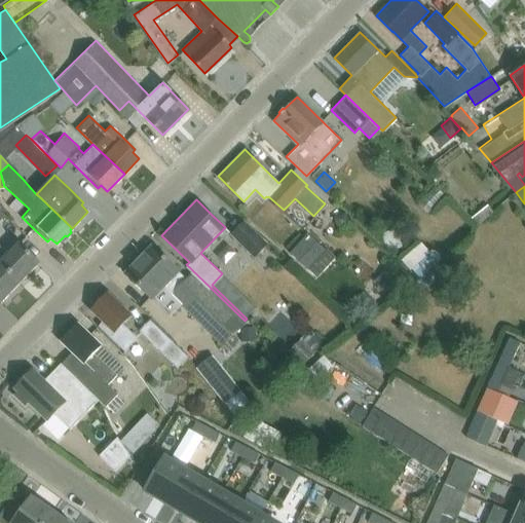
[(255,256),(267,243),(242,219),(230,232),(255,256)]
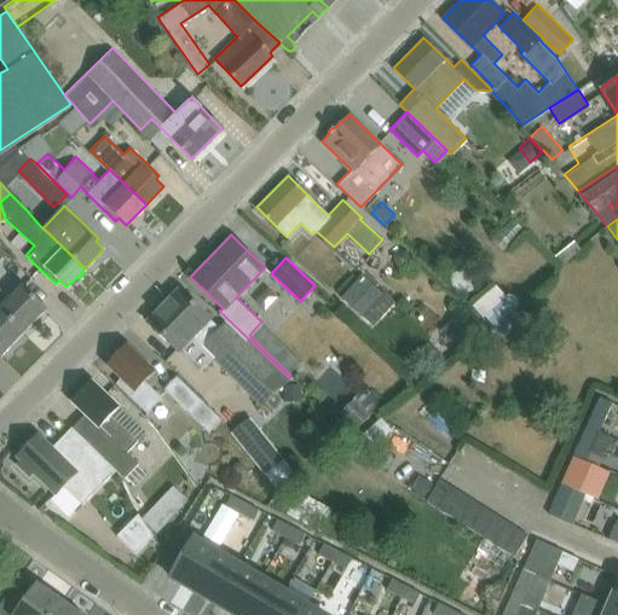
[(468,273),(450,278),(454,293),(456,293),(472,288),(468,273)]
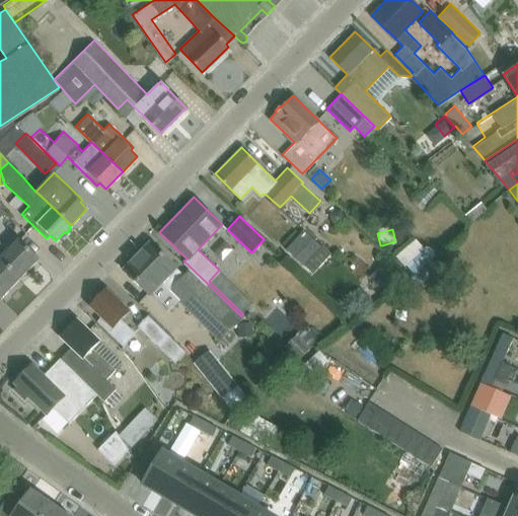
[(431,270),(449,253),(429,231),(411,248),(431,270)]
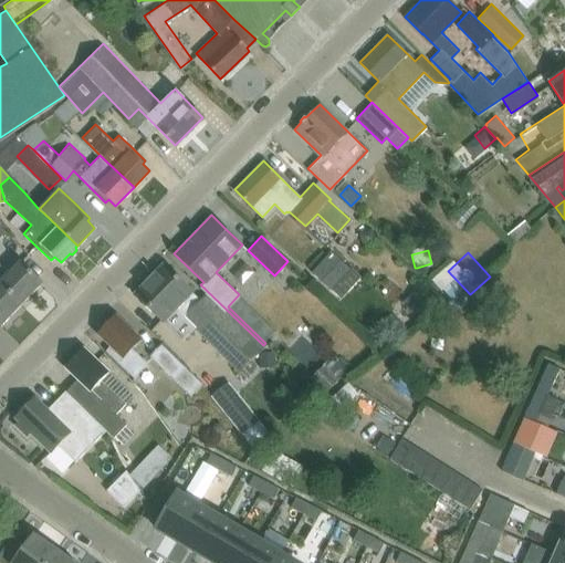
[(304,282),(314,267),(301,257),(290,272),(304,282)]
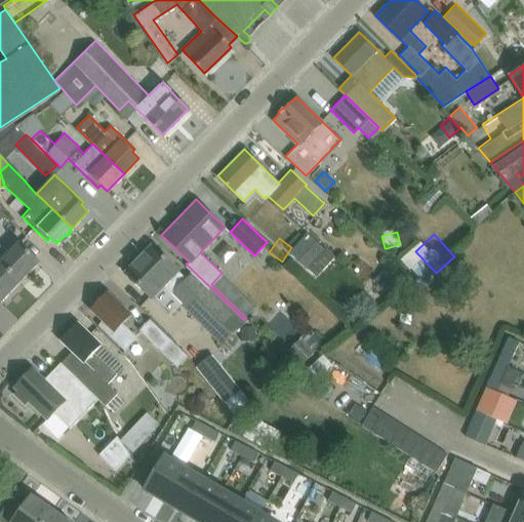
[(38,262),(24,247),(16,240),(6,250),(0,243),(0,262),(19,281),(38,262)]
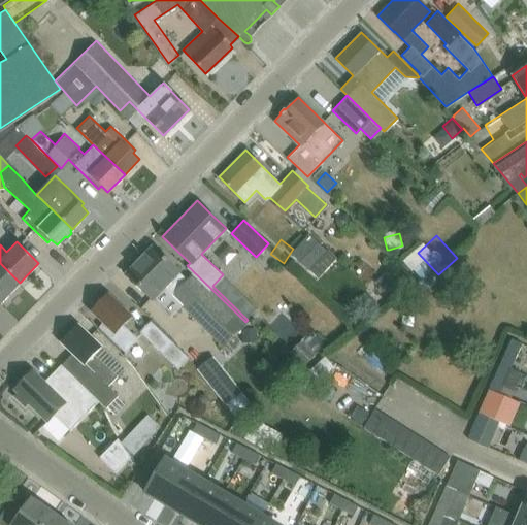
[(185,279),(166,260),(152,245),(125,273),(139,288),(170,316),(180,305),(221,346),(217,349),(223,356),(230,349),(225,343),(243,325),(245,322),(187,265),(186,267),(191,272),(185,279)]
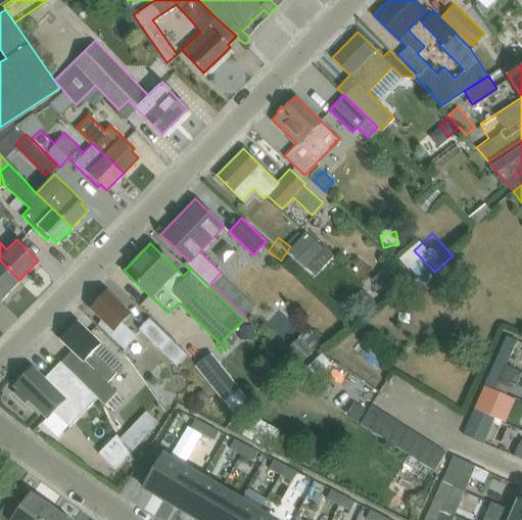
[(0,299),(19,280),(0,261),(0,299)]
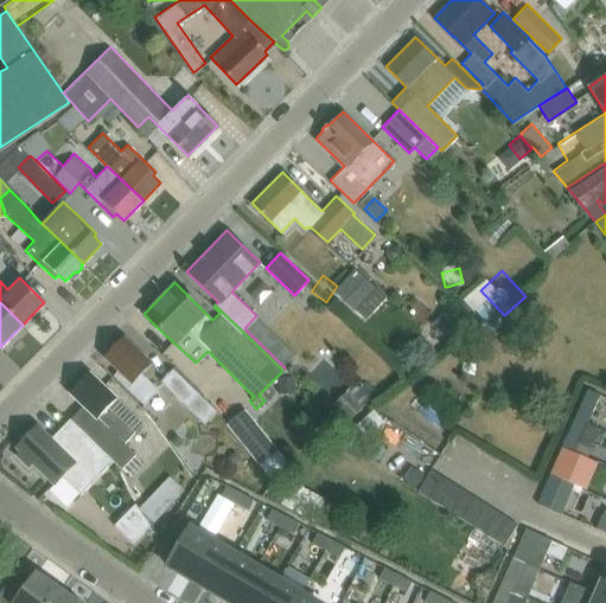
[(421,357),(431,346),(418,334),(408,344),(421,357)]
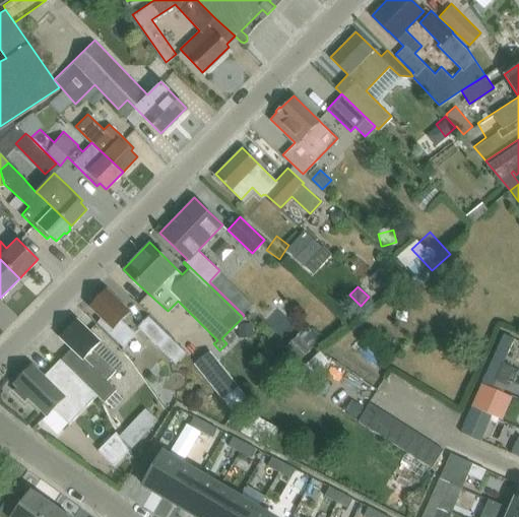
[(128,310),(106,288),(89,306),(101,317),(96,321),(122,346),(135,332),(120,318),(128,310)]
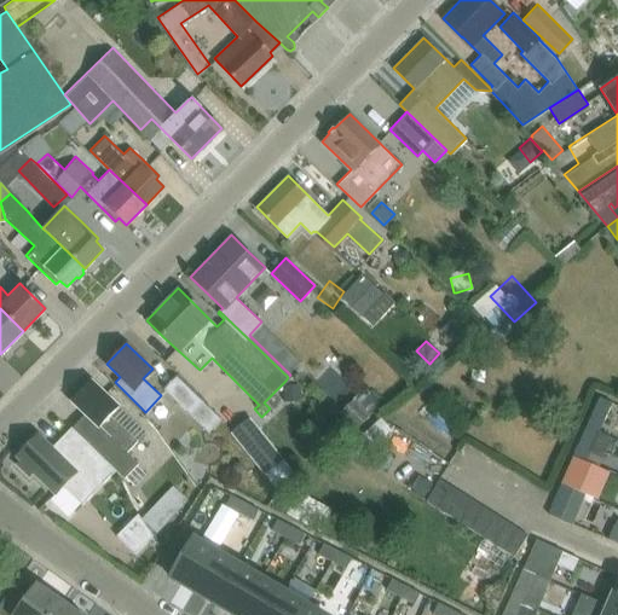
[(471,367),(468,378),(483,381),(484,370),(471,367)]
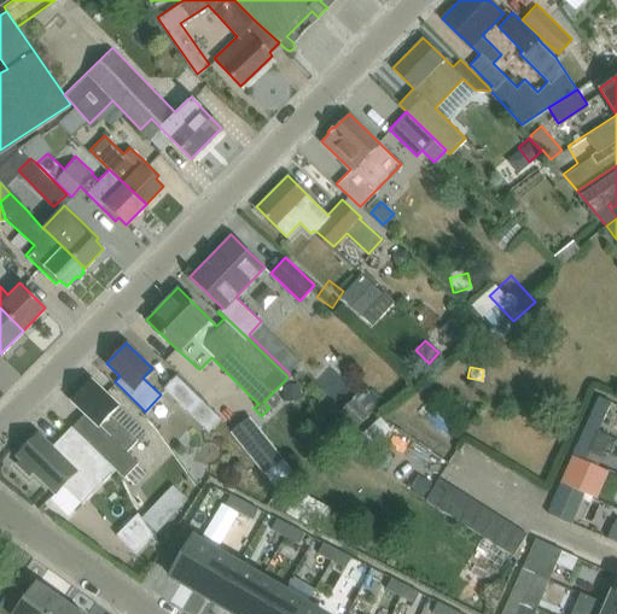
[(207,430),(219,416),(175,374),(163,386),(186,409),(207,430)]
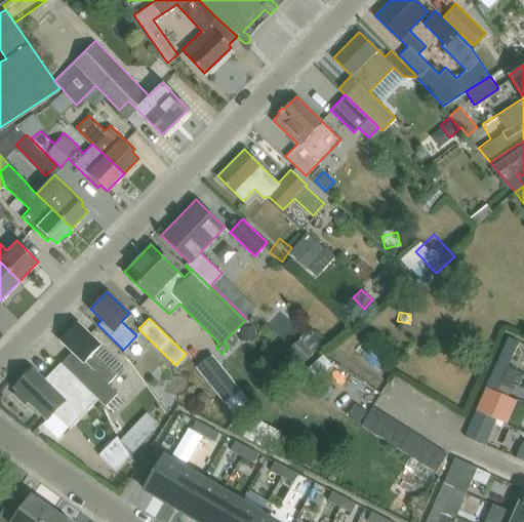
[(202,348),(211,338),(192,321),(184,330),(202,348)]
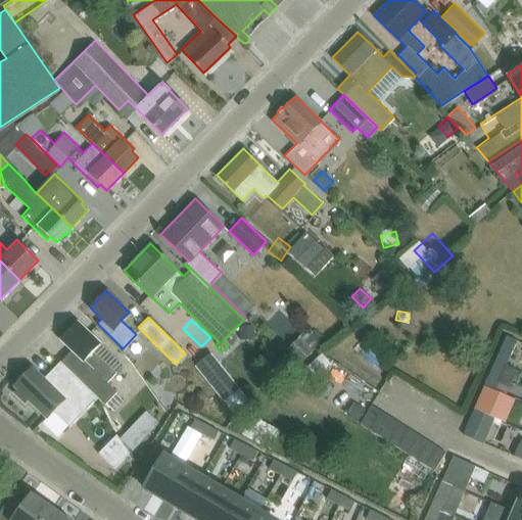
[(77,321),(60,338),(70,349),(60,361),(97,396),(104,404),(116,390),(106,381),(115,372),(109,367),(110,366),(102,358),(101,359),(92,350),(99,342),(91,335),(77,321)]
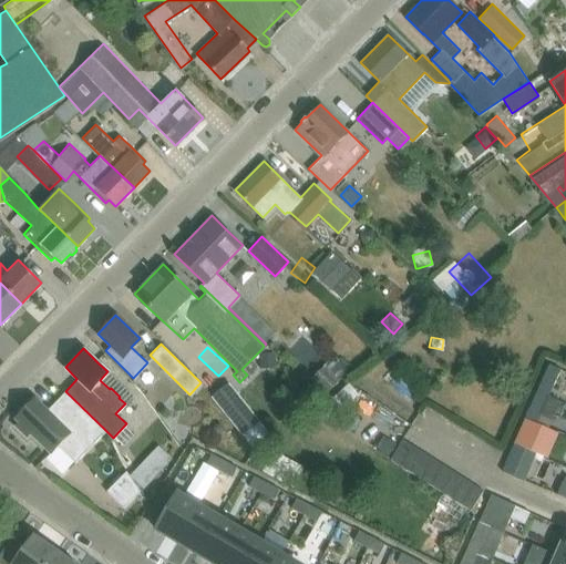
[(274,351),(258,352),(259,368),(274,368),(274,351)]
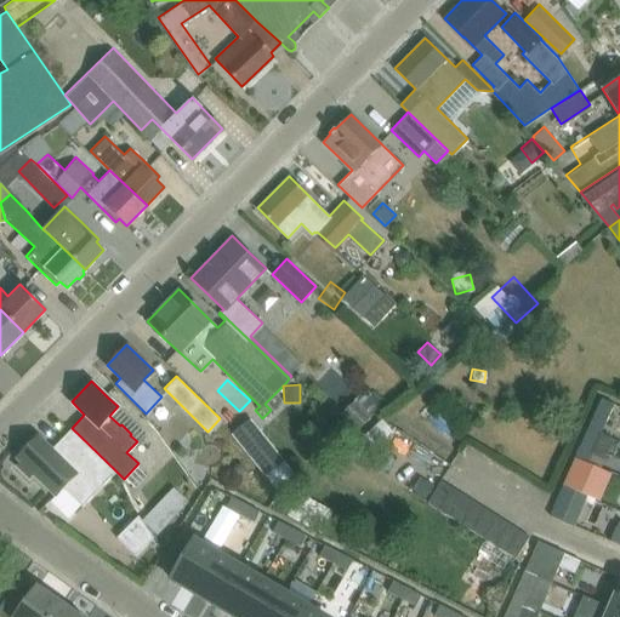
[(587,424),(601,430),(614,401),(601,395),(587,424)]
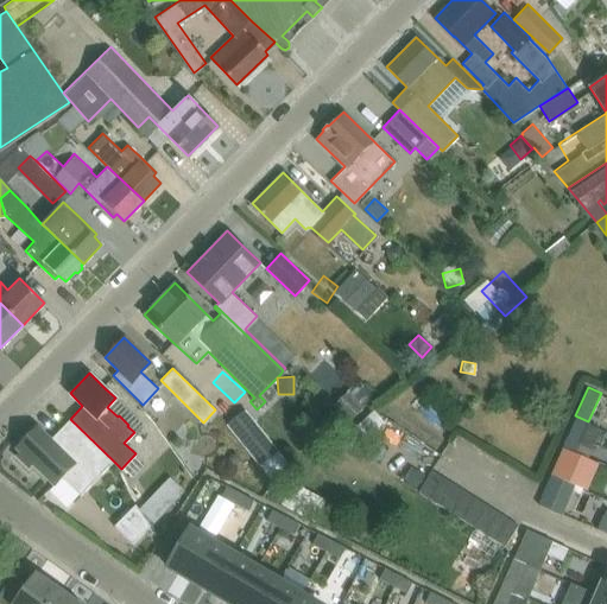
[(430,396),(442,430),(463,421),(453,389),(430,396)]
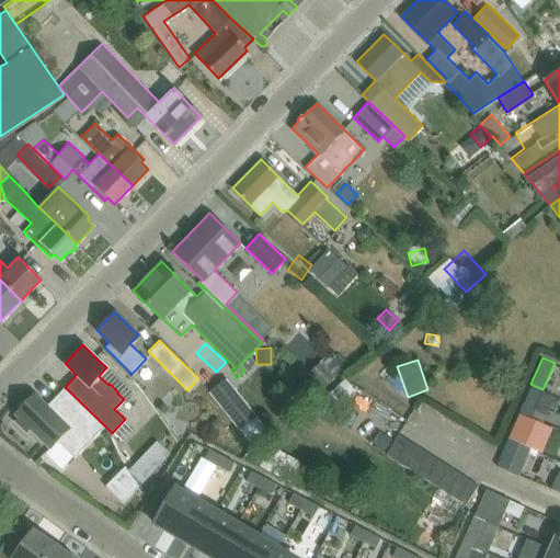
[(129,398),(140,388),(125,374),(115,384),(129,398)]
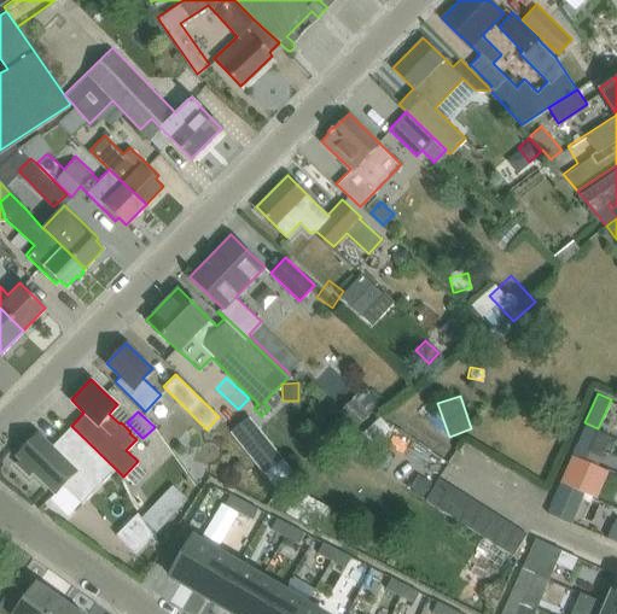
[(598,428),(585,422),(571,452),(585,458),(585,457),(598,463),(610,433),(598,428)]
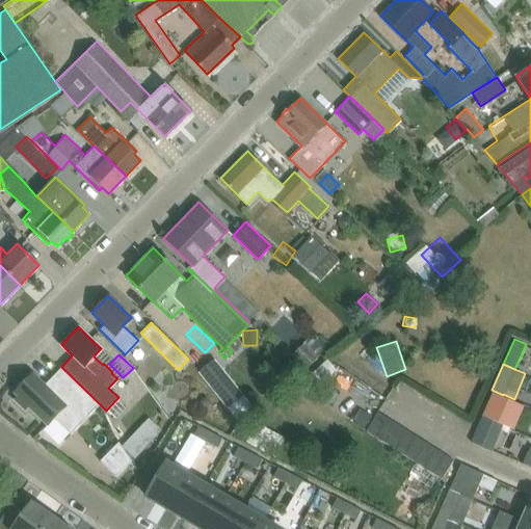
[(70,433),(99,403),(61,367),(44,384),(33,373),(14,392),(17,395),(14,399),(24,410),(28,405),(47,424),(53,417),(70,433)]
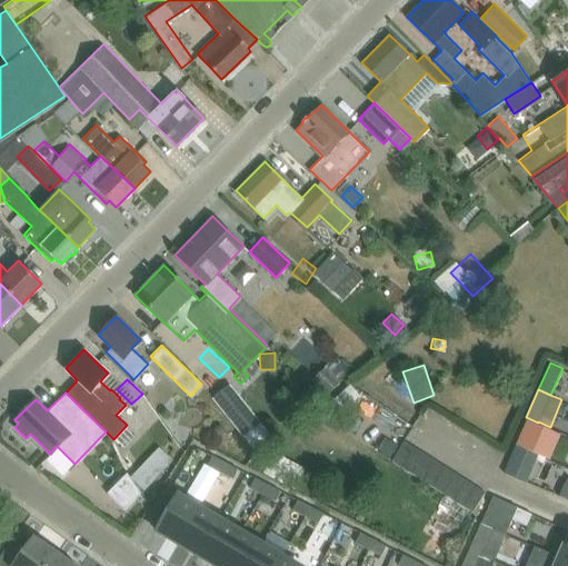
[(527,447),(534,434),(538,423),(526,417),(515,444),(538,453),(527,447)]
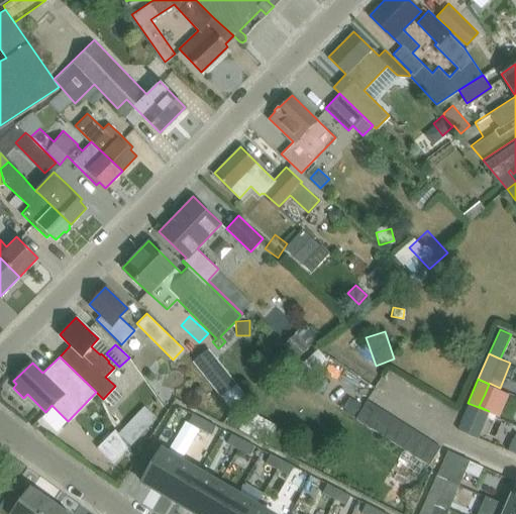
[(349,395),(343,406),(353,412),(360,402),(349,395)]
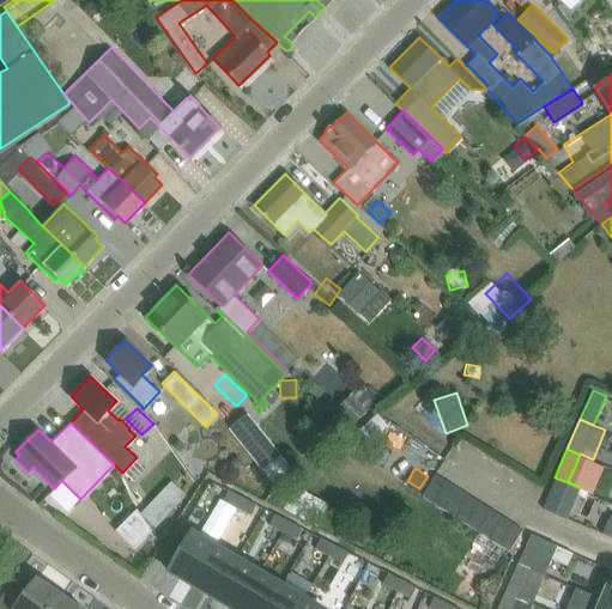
[(522,528),(435,472),(420,493),(509,549),(522,528)]
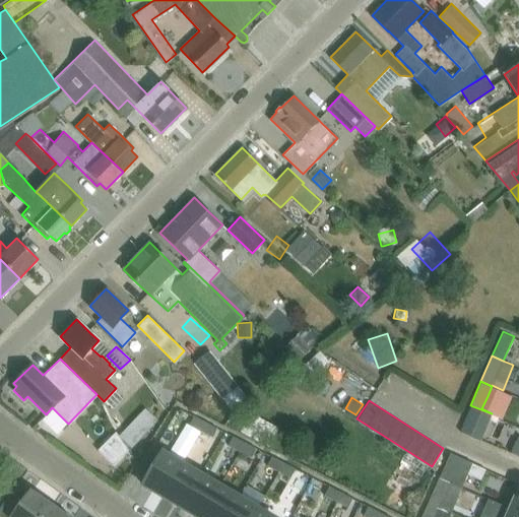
[(492,413),(470,405),(459,430),(480,439),(488,423),(512,434),(516,425),(492,413)]
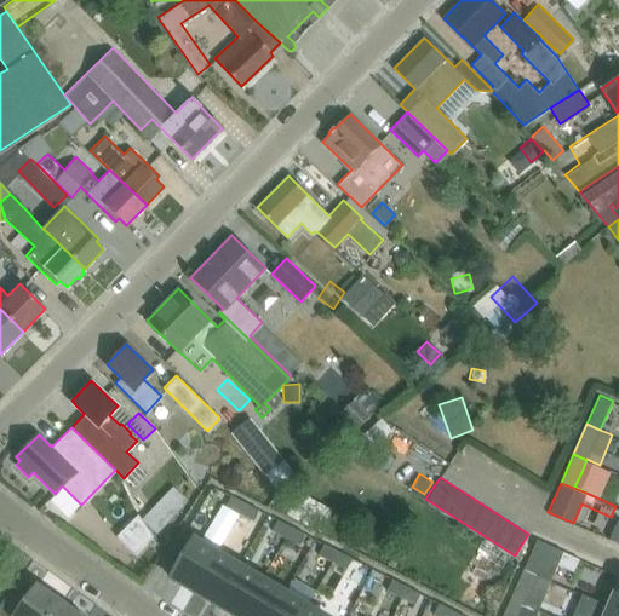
[(156,533),(183,504),(168,489),(141,518),(156,533)]
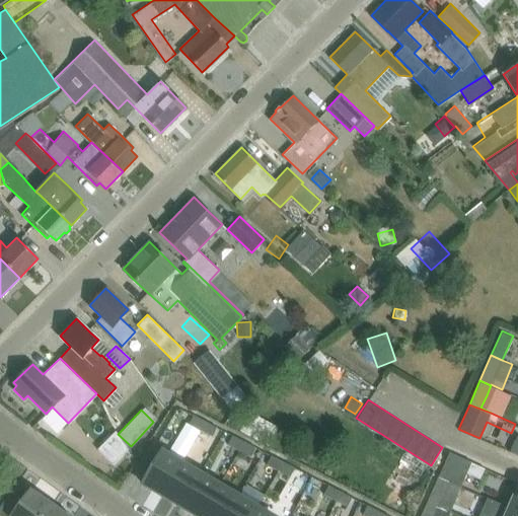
[(248,411),(238,430),(267,445),(277,426),(248,411)]
